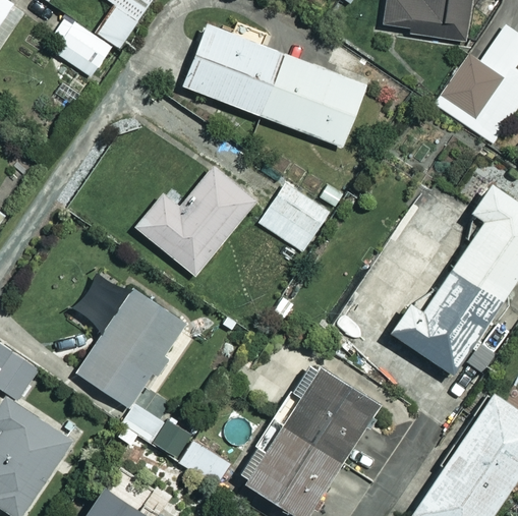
[(0,0),(0,25),(14,5),(6,0),(0,0)]
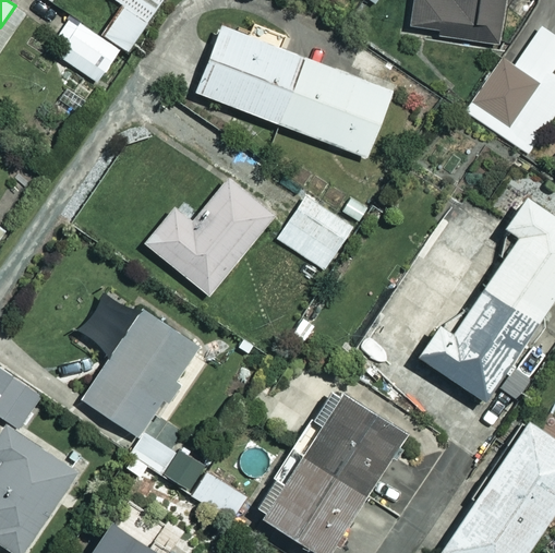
[(113,0),(123,7),(104,33),(127,50),(165,0),(113,0)]
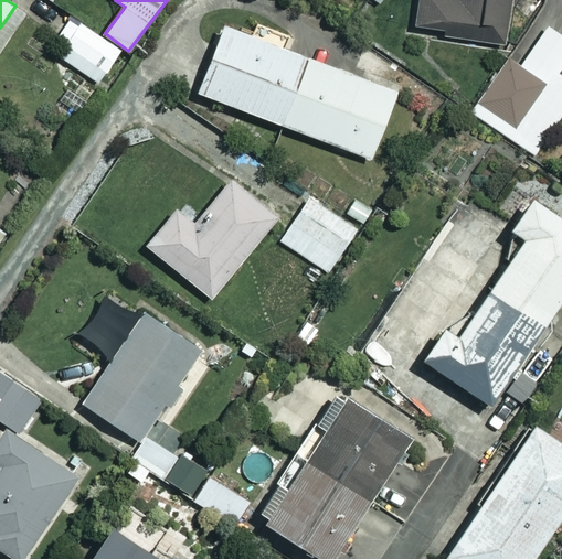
[(419,0),(415,30),(445,34),(445,40),(507,47),(511,0),(537,0),(545,1),(545,0),(419,0)]
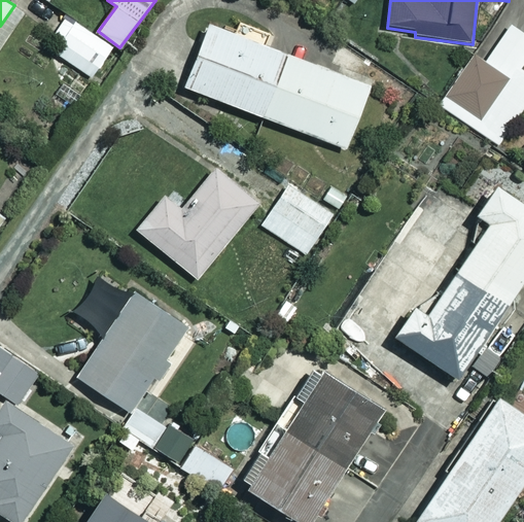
[(115,50),(68,21),(49,51),(96,81),(115,50)]
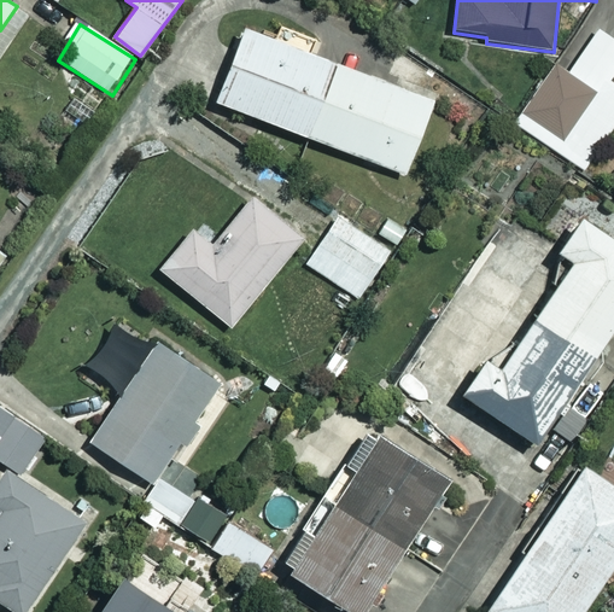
[(437,103),(246,28),(216,102),(407,178),(437,103)]
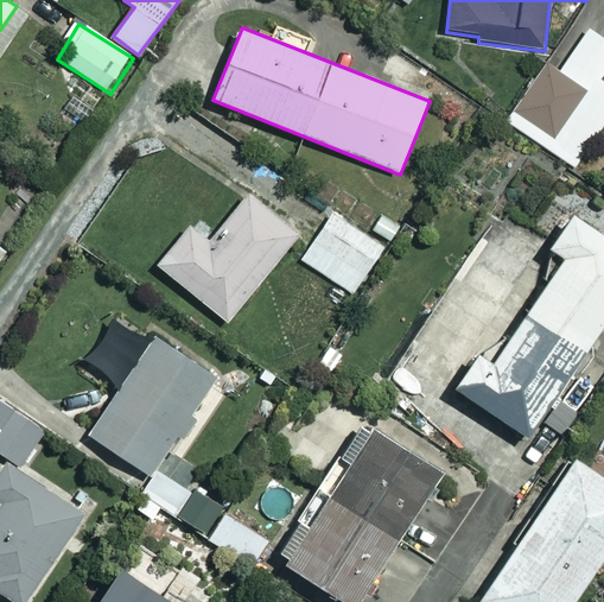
[(603,39),(592,31),(561,74),(550,65),(508,122),(574,171),(603,130),(603,84),(602,83),(603,81),(603,39)]
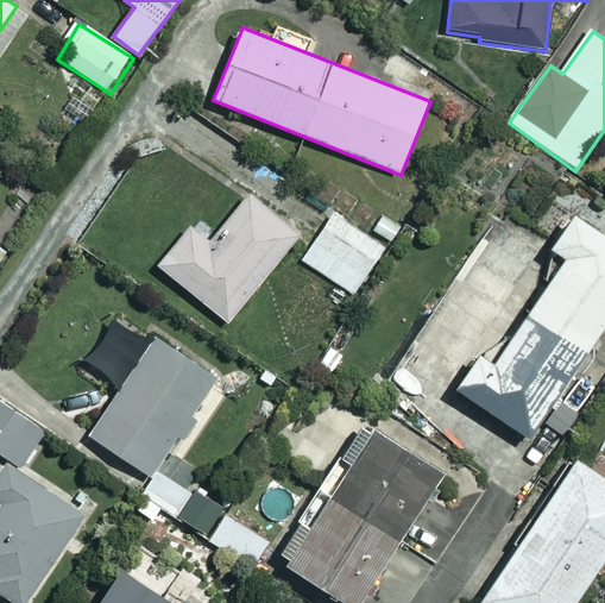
[(301,232),(252,193),(213,244),(191,226),(158,268),(228,324),(301,232)]
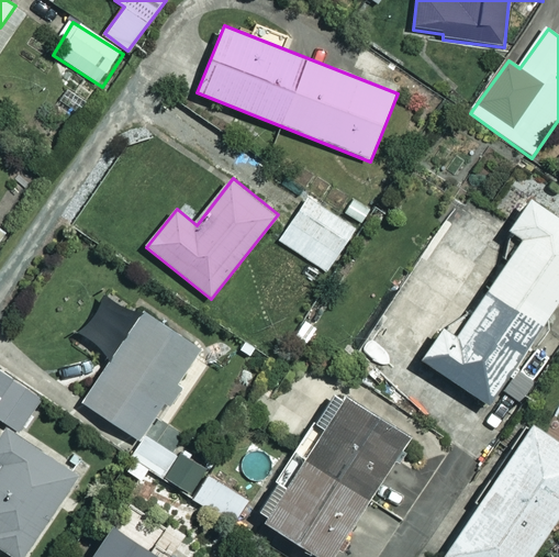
[(558,209),(529,190),(506,224),(522,234),(457,332),(445,324),(421,360),(492,408),(558,308),(558,209)]
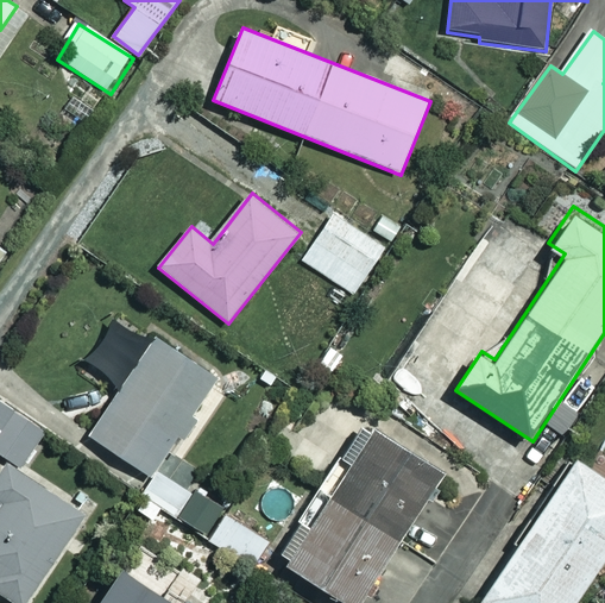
[(388,252),(334,217),(303,263),(357,299),(388,252)]
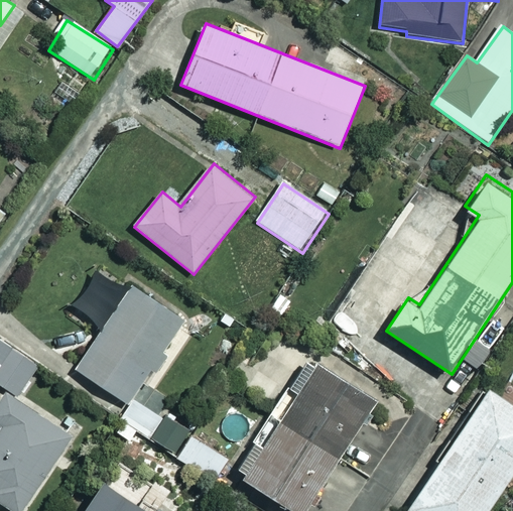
[(183,322),(100,268),(74,308),(105,329),(78,371),(131,404),(183,322)]
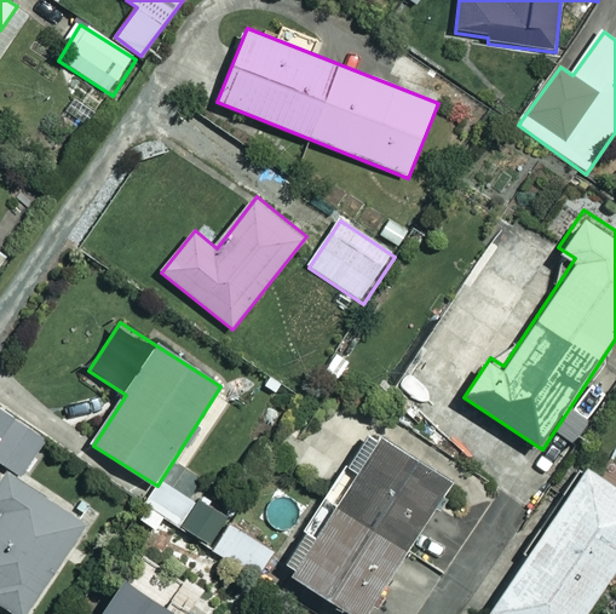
[(27,613),(87,521),(23,480),(50,437),(0,406),(0,464),(9,471),(0,483),(0,604),(13,613),(27,613)]
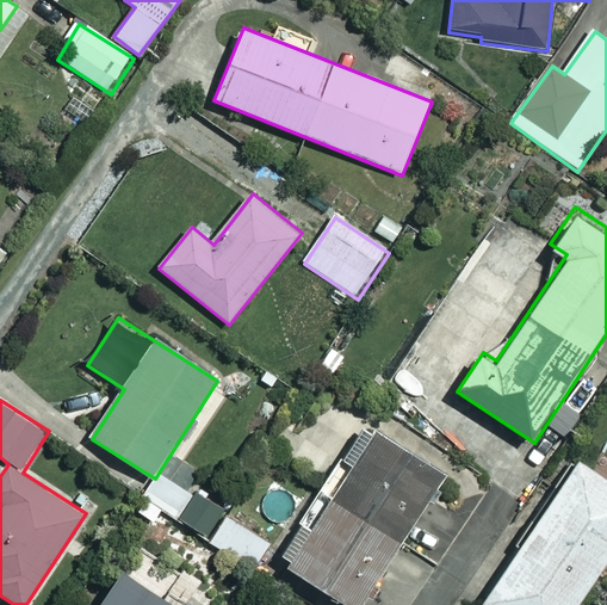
[(444,474),(375,431),(289,567),(350,604),(363,604),(444,474)]
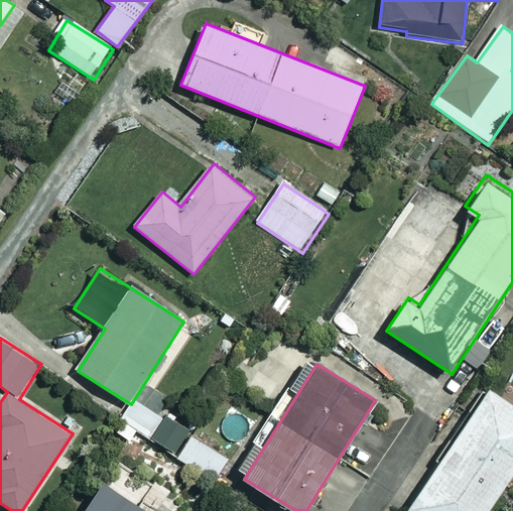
[(488,510),(512,475),(512,406),(489,390),(408,509),(410,510),(488,510)]
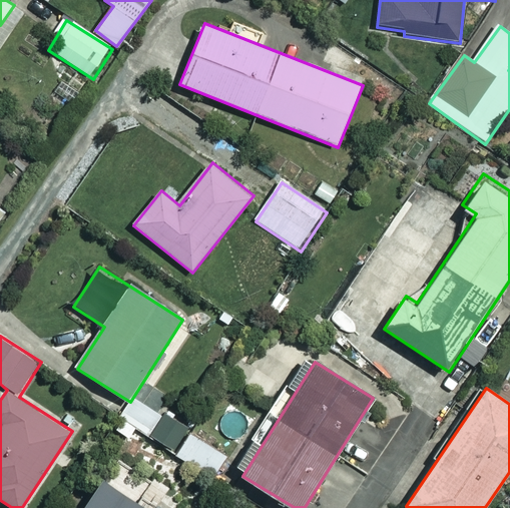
[(234,461),(154,411),(140,434),(220,483),(234,461)]
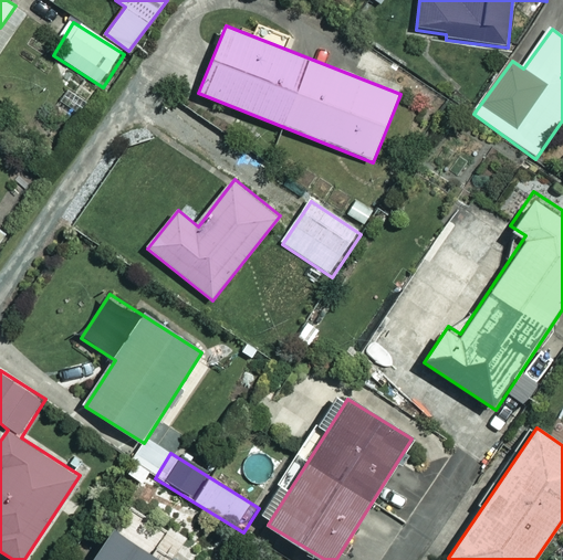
[(164,559),(112,526),(89,559),(164,559)]
